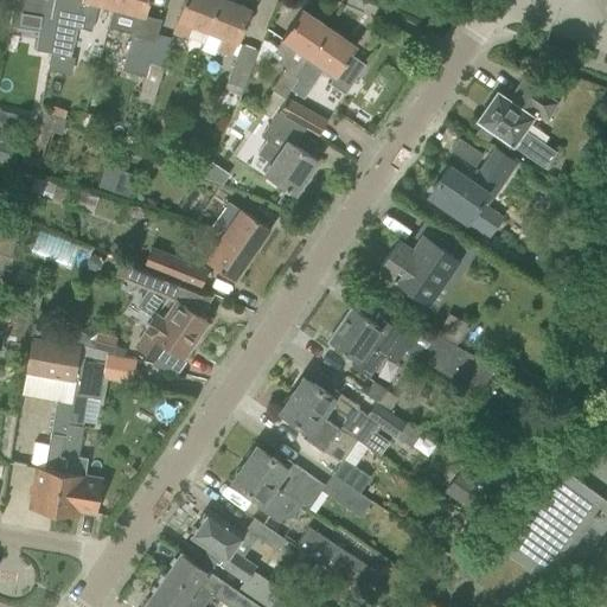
[(13,0),(12,8),(12,10),(45,16),(48,0),(13,0)]
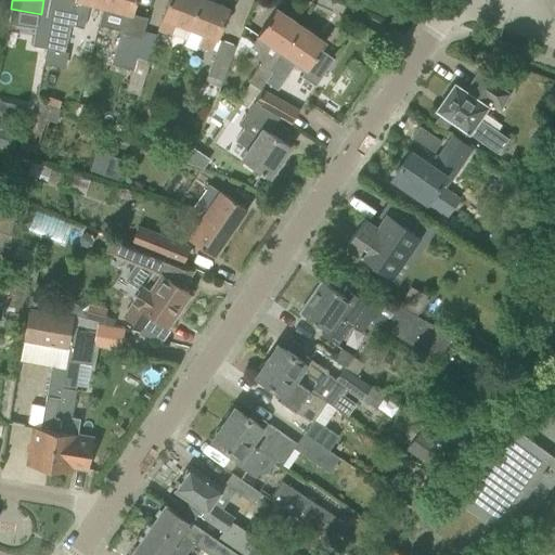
[(46,46),(42,63),(48,64),(64,49),(69,25),(82,28),(89,3),(103,7),(104,0),(74,0),(72,11),(53,8),(49,29),(47,46),(46,46)]
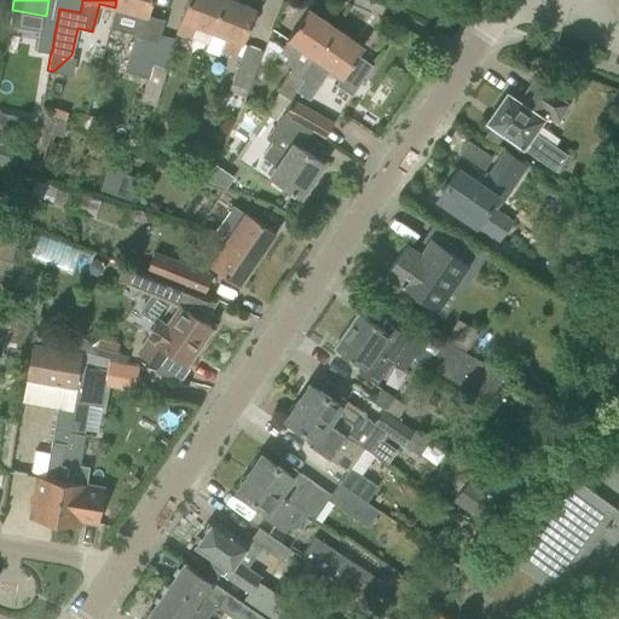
[(116,0),(115,7),(110,27),(115,29),(120,30),(119,30),(126,32),(136,34),(158,40),(160,34),(165,19),(151,16),(148,15),(150,4),(151,0),(116,0)]
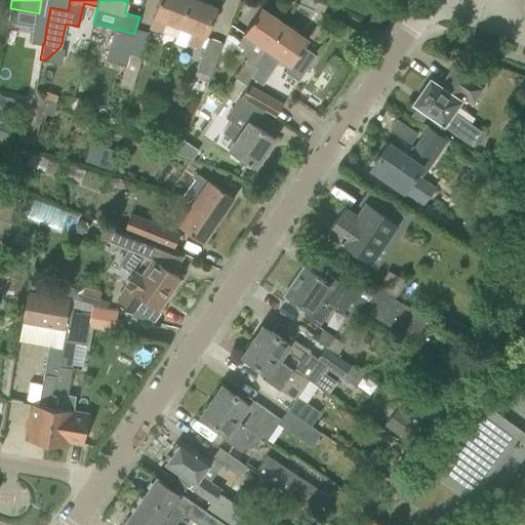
[(178,27),(189,0),(158,0),(152,16),(153,16),(148,29),(161,34),(166,22),(178,27)]
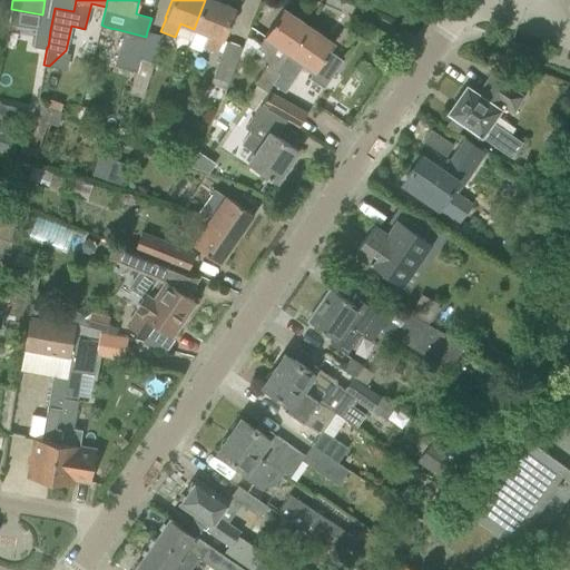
[(235,8),(214,0),(205,0),(194,29),(190,40),(189,46),(202,50),(203,47),(216,52),(222,39),(223,40),(235,8)]
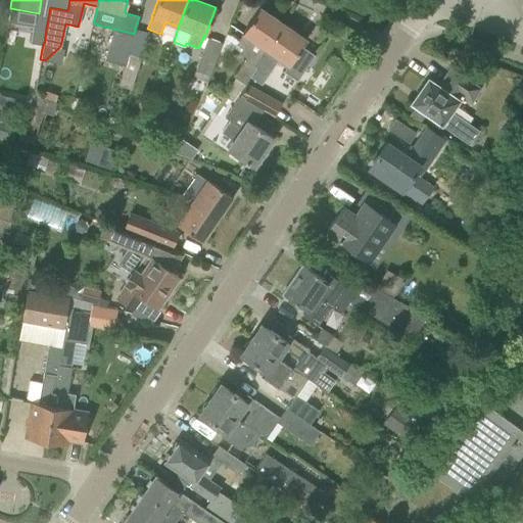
[(255,62),(283,24),(259,7),(242,33),(243,33),(235,44),(242,48),(239,52),(246,57),(234,77),(235,78),(223,96),(234,101),(234,102),(237,104),(240,97),(246,84),(245,84),(249,77),(255,67),(253,66),(255,62)]
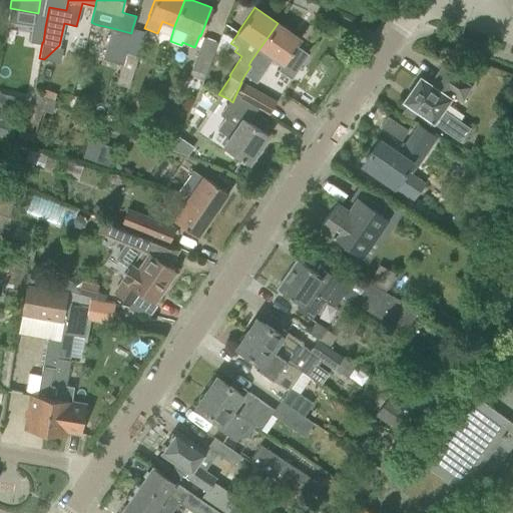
[(250,66),(244,75),(255,82),(273,57),(283,63),(278,70),(291,79),(308,53),(296,45),(301,38),(278,23),(250,61),(248,65),(250,66)]
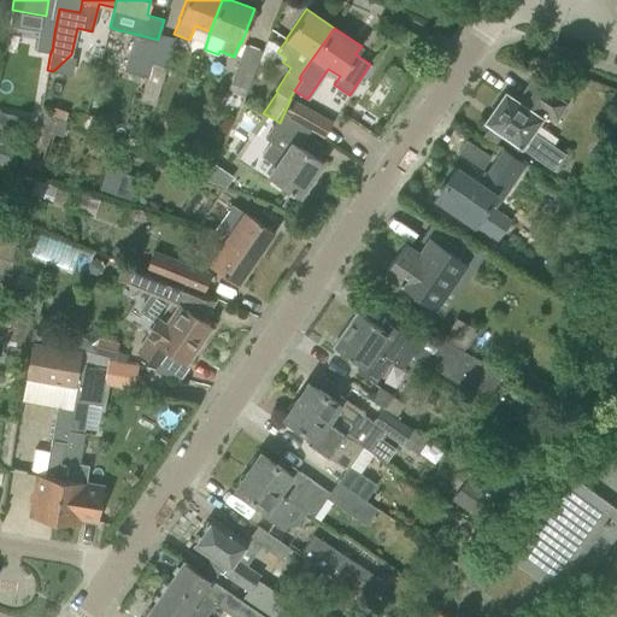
[(151,64),(158,40),(135,34),(124,70),(146,77),(151,64)]
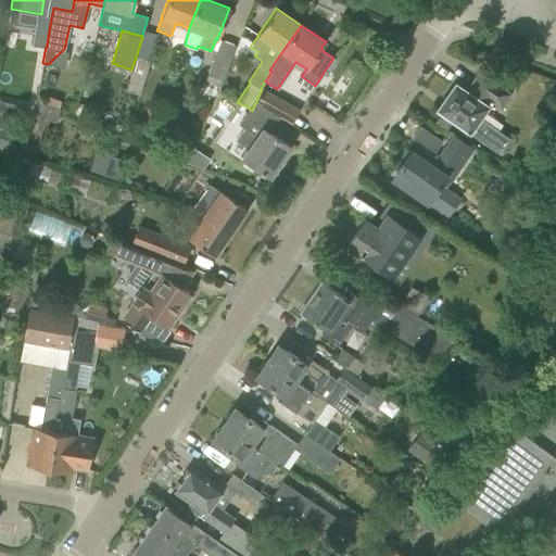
[(142,36),(136,58),(150,62),(156,35),(143,30),(142,36)]
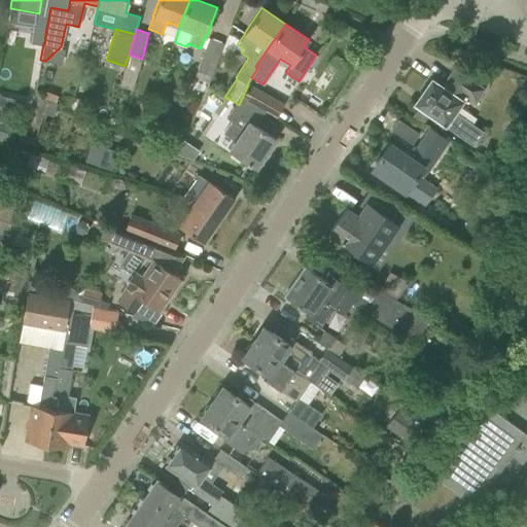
[(210,38),(198,69),(195,77),(208,82),(224,43),(210,38)]
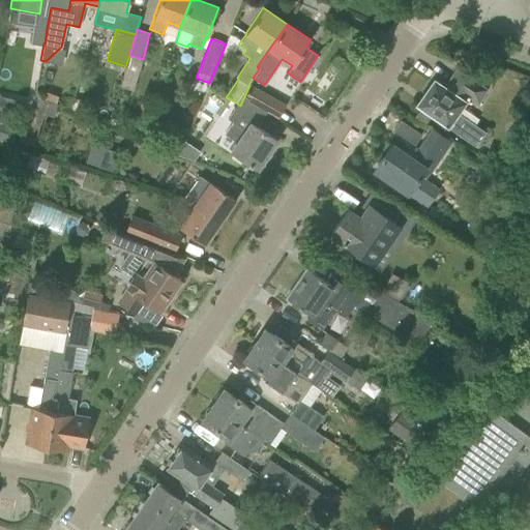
[(455,111),(466,95),(477,102),(487,89),(455,68),(443,88),(434,82),(418,105),(421,107),(414,117),(423,123),(431,113),(434,115),(433,117),(475,146),(484,131),(455,111)]
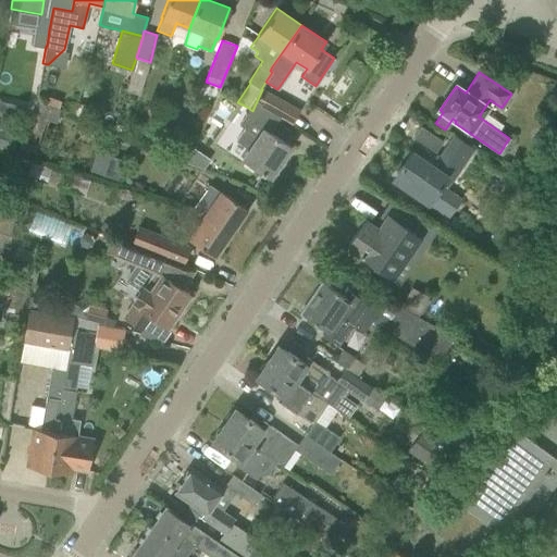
[(298,110),(262,89),(256,103),(280,118),(280,116),(291,123),(298,110)]
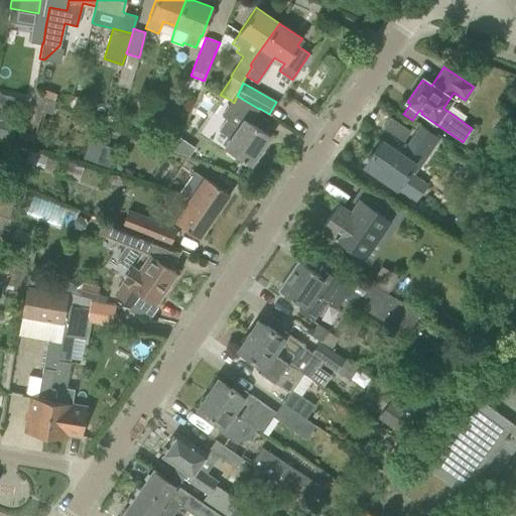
[(268,136),(249,122),(259,109),(237,96),(234,103),(231,101),(221,115),(226,118),(218,130),(228,136),(225,141),(231,145),(228,148),(242,157),(241,158),(243,160),(244,159),(251,163),(251,162),(268,136)]
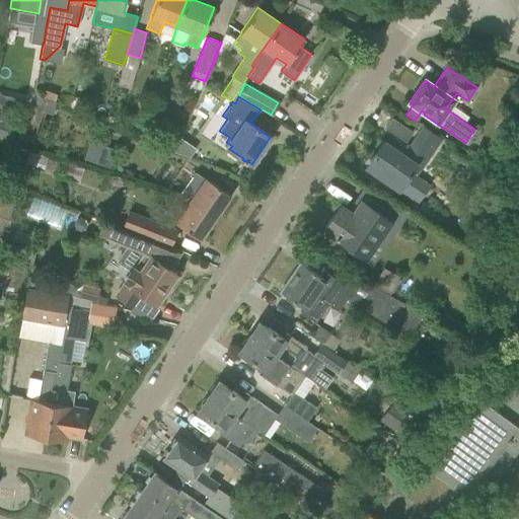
[(418,175),(443,139),(424,126),(403,155),(383,141),(369,161),(382,170),(379,174),(418,202),(430,183),(418,175)]
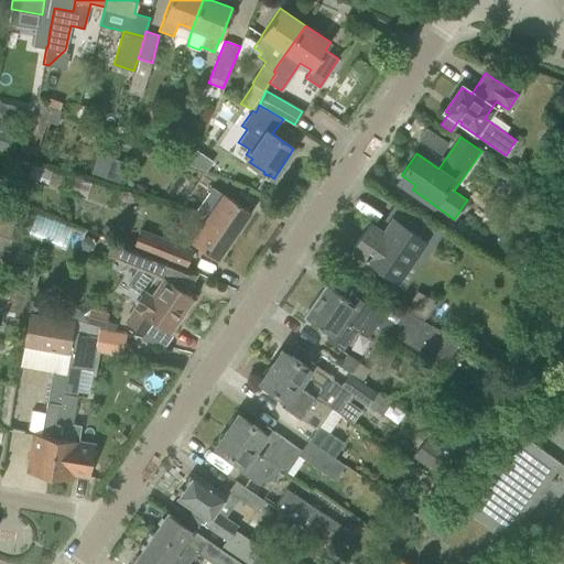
[(39,144),(23,140),(20,149),(35,154),(39,144)]
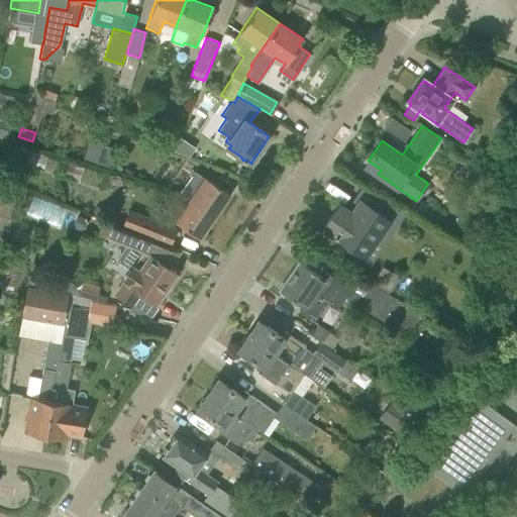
[(101,143),(95,164),(109,168),(112,159),(107,157),(110,146),(101,143)]
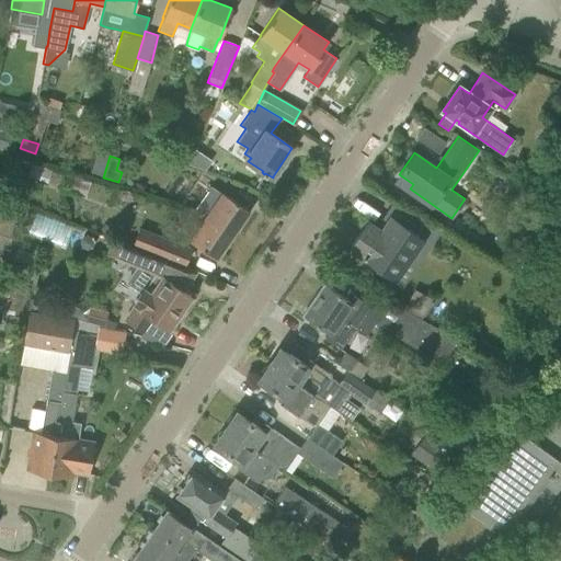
[(30,163),(25,175),(47,183),(52,170),(30,163)]
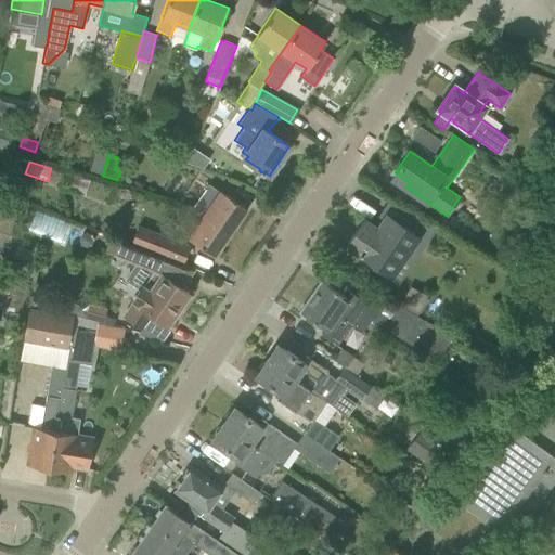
[(22,198),(27,180),(15,176),(9,194),(22,198)]
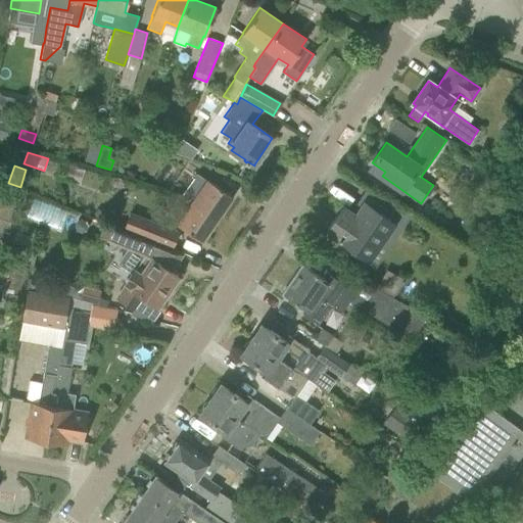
[(232,196),(216,185),(206,179),(206,180),(196,173),(182,194),(191,201),(217,219),(232,196)]
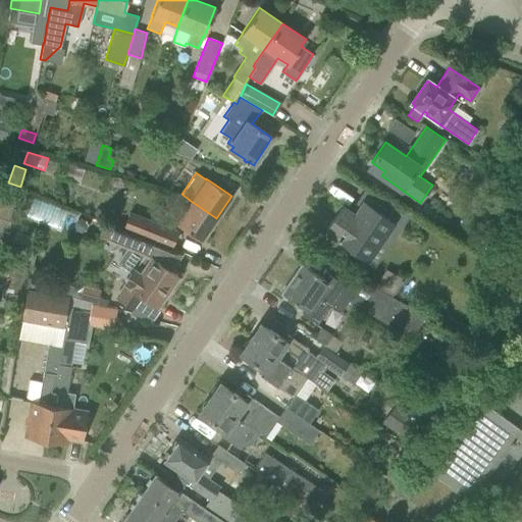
[(216,218),(191,201),(181,194),(173,191),(168,199),(185,211),(175,223),(201,241),(216,218)]
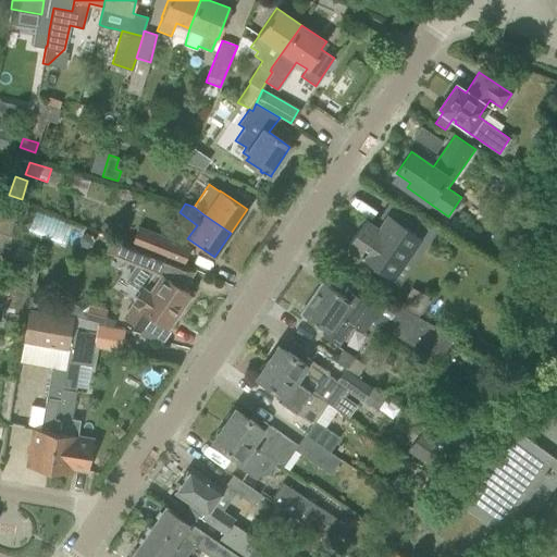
[(387,214),(378,229),(364,220),(347,245),(392,275),(419,236),(387,214)]
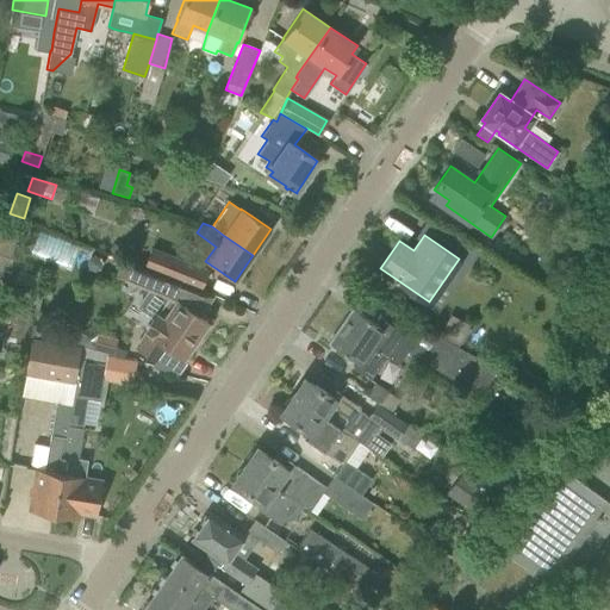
[(16,259),(0,253),(0,269),(12,273),(16,259)]
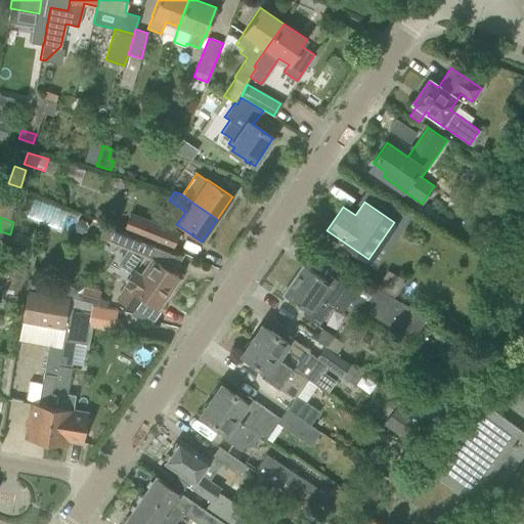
[(144,219),(138,235),(172,249),(179,232),(144,219)]
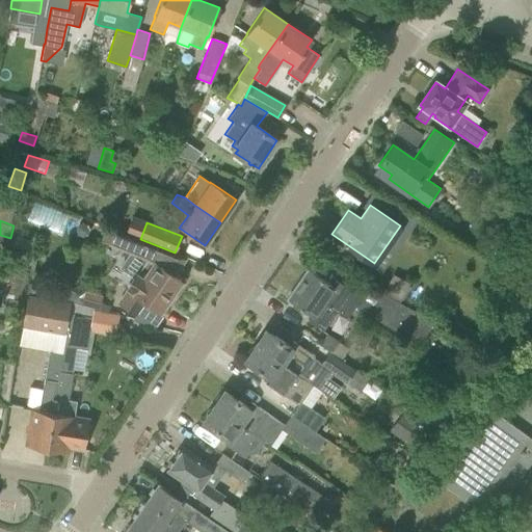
[(107,224),(100,240),(130,253),(131,253),(124,264),(123,271),(133,277),(127,286),(129,288),(120,302),(135,314),(143,300),(159,312),(171,293),(177,293),(181,287),(180,283),(181,281),(173,275),(185,258),(165,249),(107,224)]
